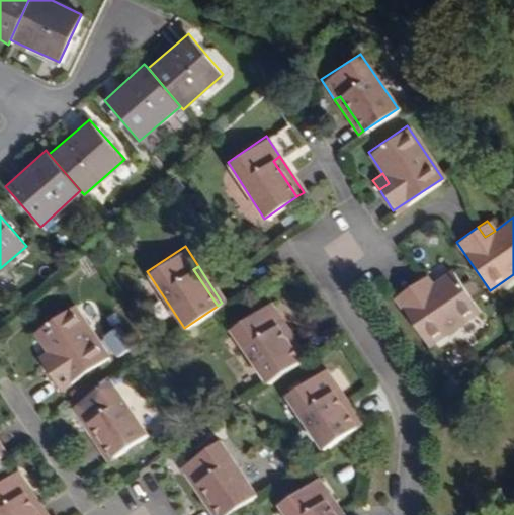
[(480,310),(452,270),(431,283),(421,290),(416,281),(393,296),(426,345),(480,310)]
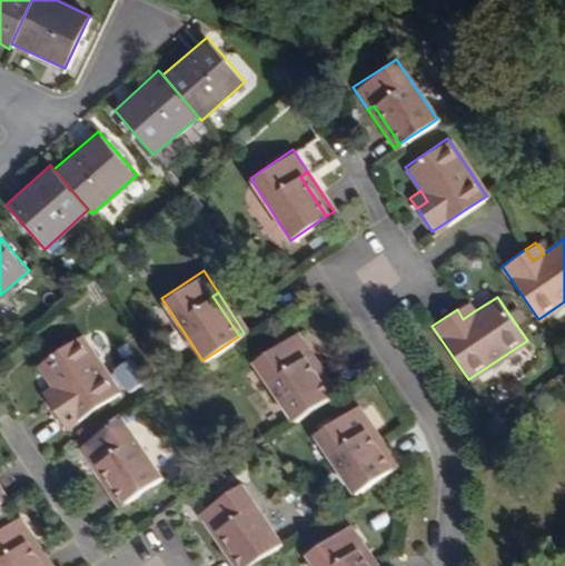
[(474,311),(467,303),(457,309),(463,319),(474,311)]
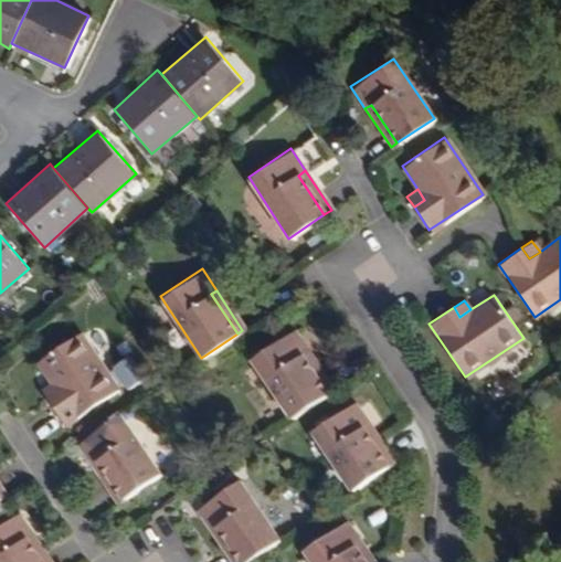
[(327,393),(300,354),(307,349),(292,328),(249,360),(288,419),(327,393)]
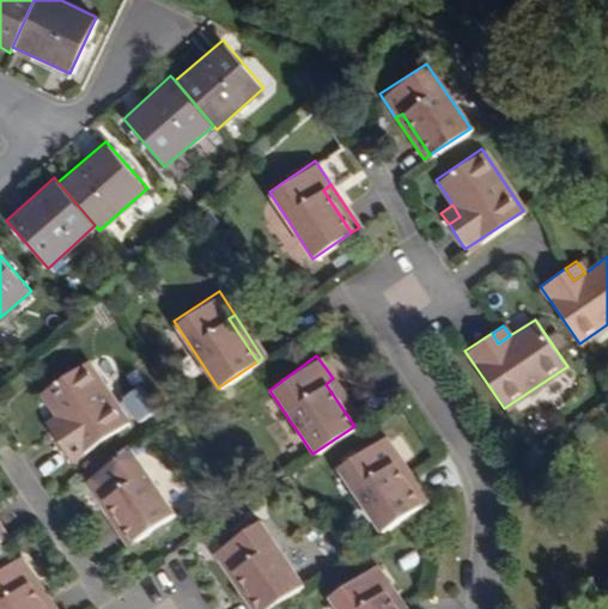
[(137,421),(153,409),(139,385),(121,397),(122,400),(115,406),(84,359),(36,390),(53,415),(61,427),(49,434),(67,461),(127,422),(123,416),(129,413),(137,421)]
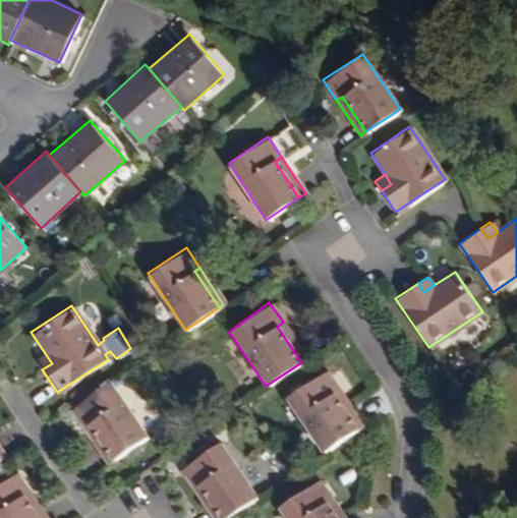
[(307,358),(283,322),(277,327),(301,362),(307,358)]
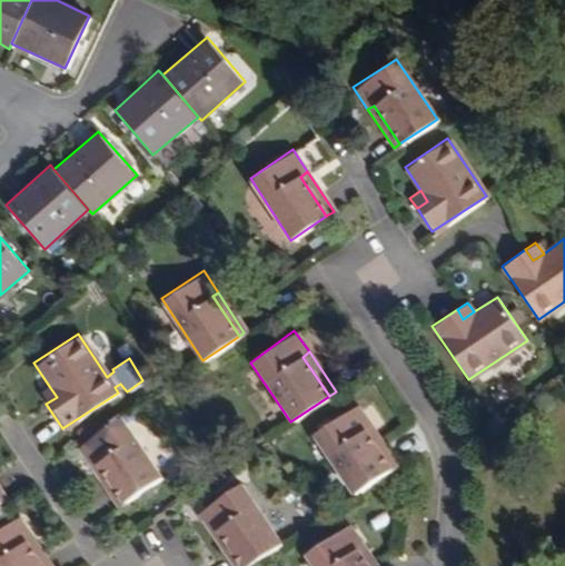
[(57,397),(49,386),(39,394),(46,404),(57,397)]
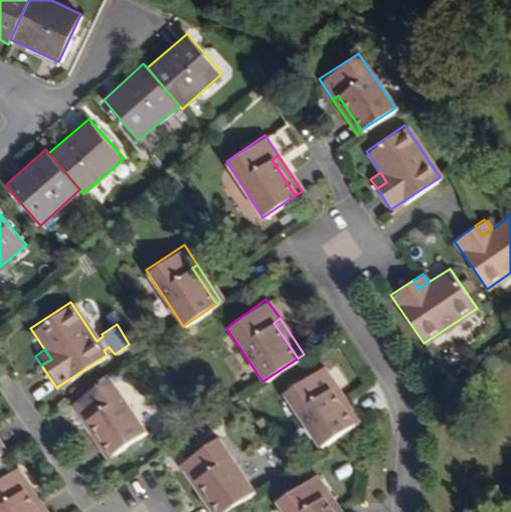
[(352,424),(329,389),(334,385),(321,366),(283,391),(318,447),(352,424)]
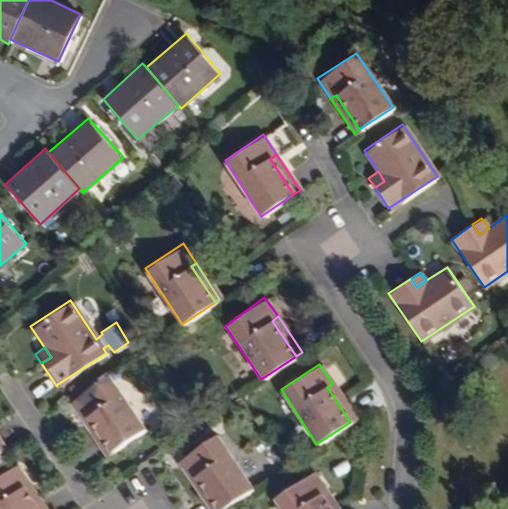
[(143,429),(107,374),(68,401),(81,420),(86,417),(110,451),(143,429)]
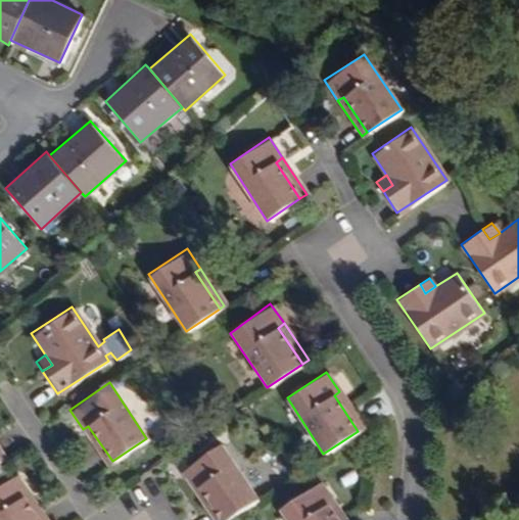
[(364,427),(339,391),(334,395),(358,431),(364,427)]
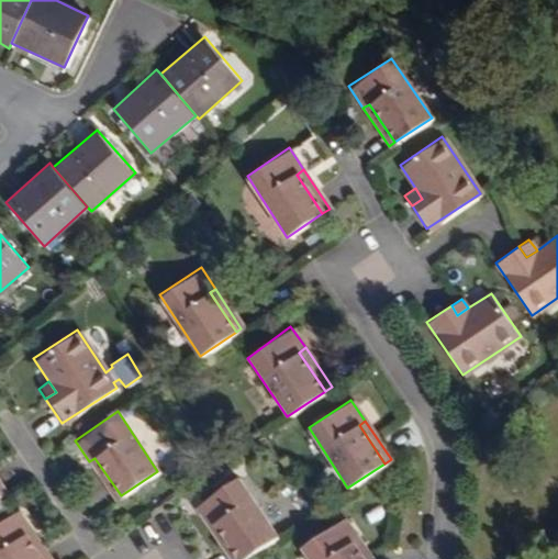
[(121,495),(95,458),(89,461),(114,501),(121,495)]
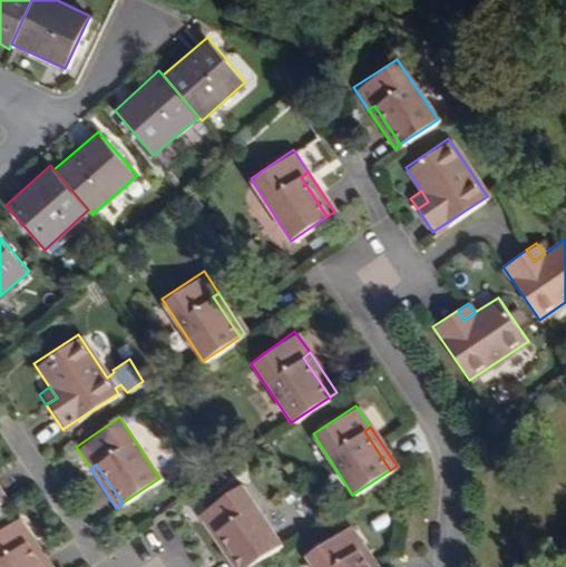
[(244,566),(280,544),(238,484),(195,512),(211,536),(216,530),(240,566),(244,566)]
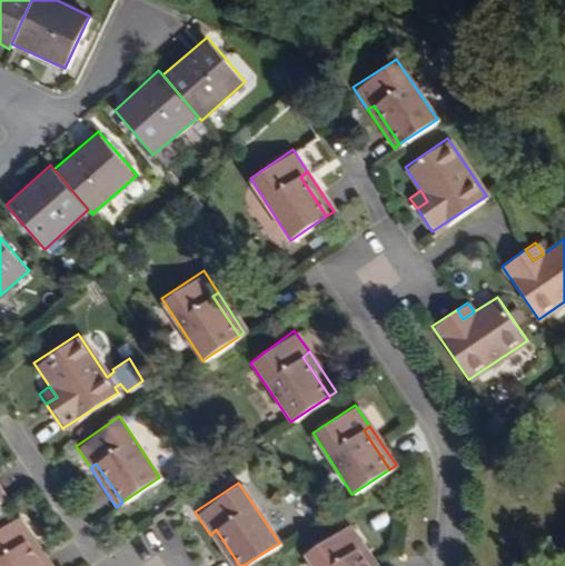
[(41,565),(23,542),(30,537),(15,516),(0,525),(0,565),(41,565)]
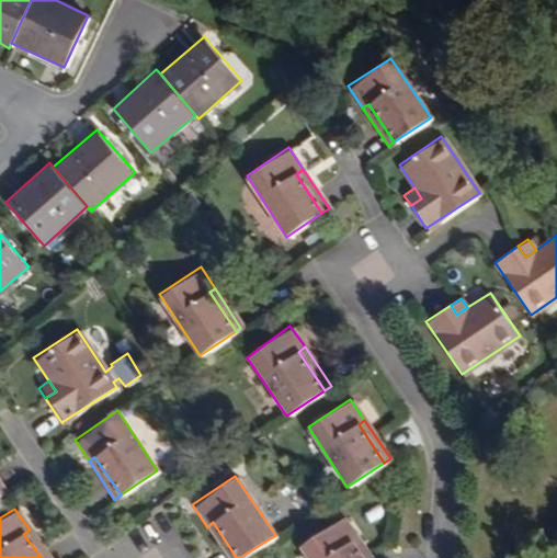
[(360,557),(351,543),(357,538),(342,515),(299,545),(307,557),(360,557)]
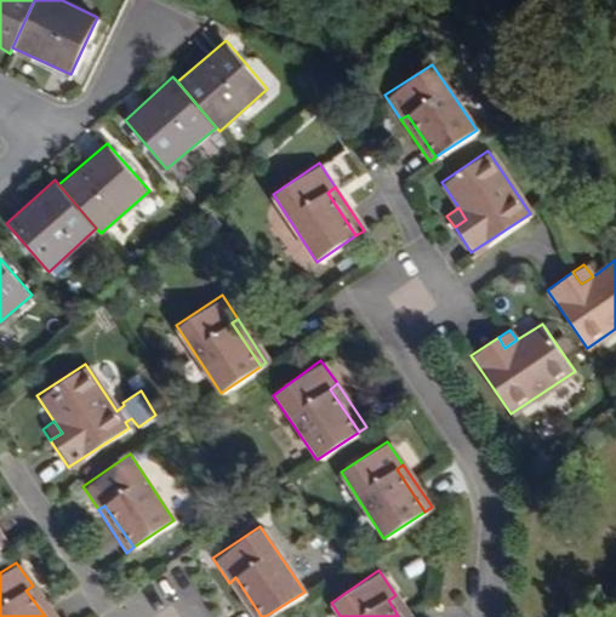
[(261,616),(235,577),(229,583),(251,616),(261,616)]
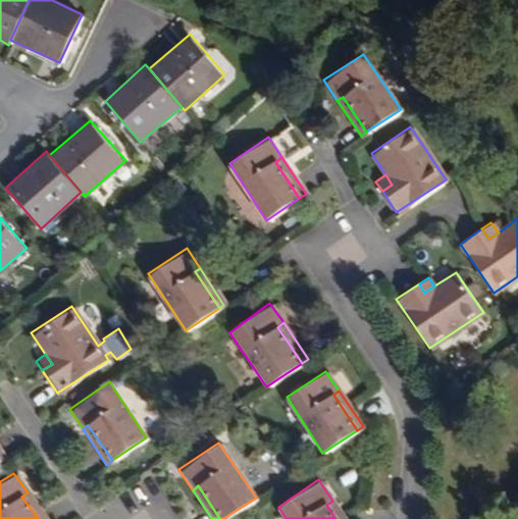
[(45,518),(28,492),(21,497),(38,518),(45,518)]
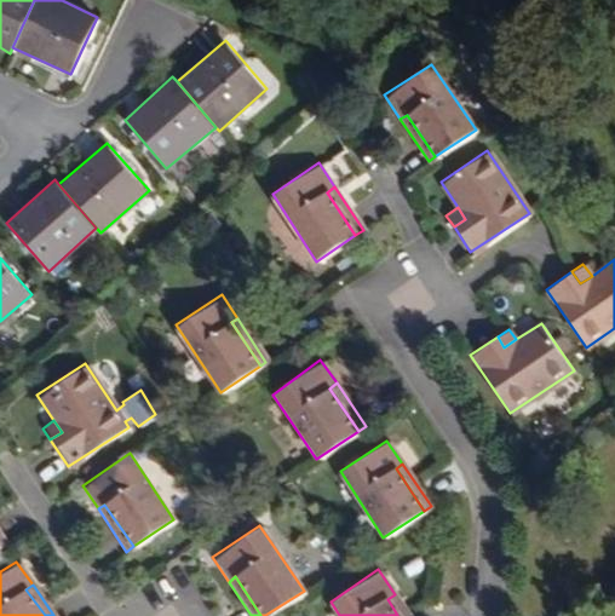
[(408,615),(395,594),(388,599),(397,615),(408,615)]
